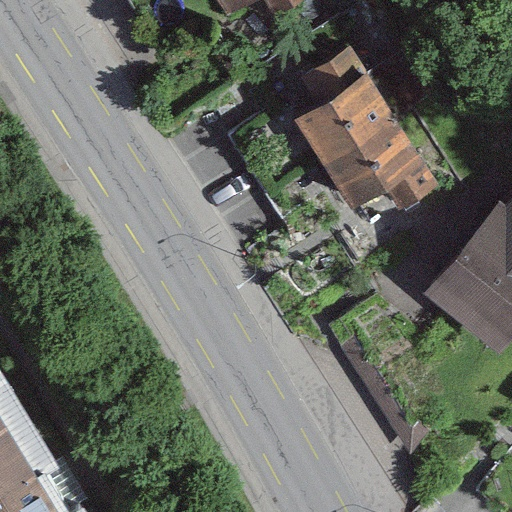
[(215,0),(153,0),(185,49),(229,21),(215,0)]
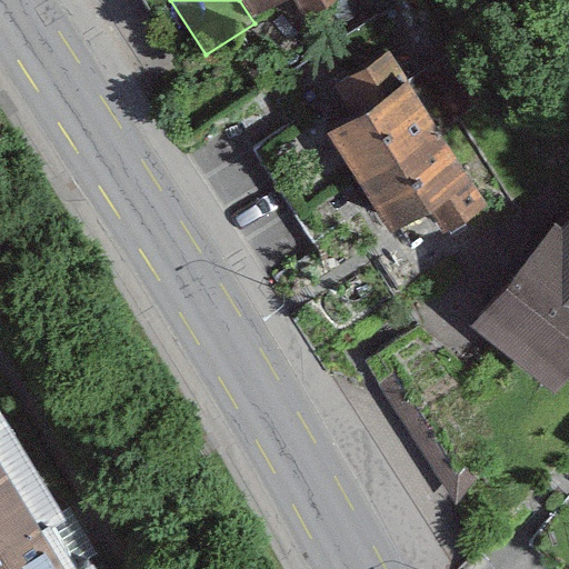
[(239,0),(255,23),(290,0),(292,0),(307,21),(340,0),(239,0)]
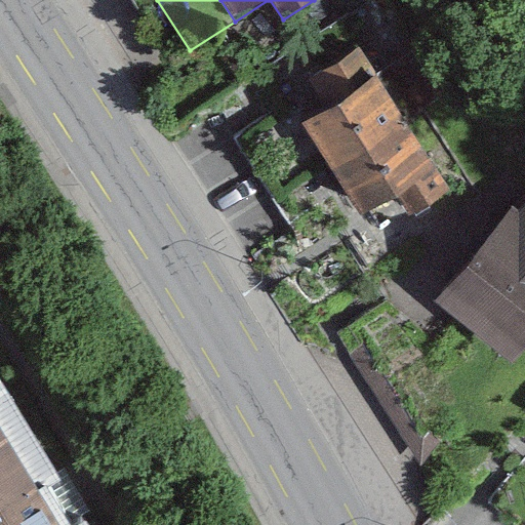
[(439,94),(410,46),(384,62),(411,110),(439,94)]
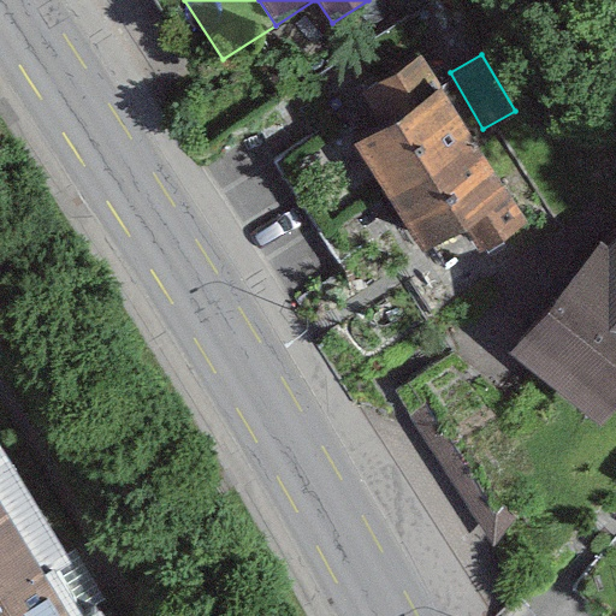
[(389,202),(475,142),(422,57),(378,84),(400,119),(355,148),(389,202)]
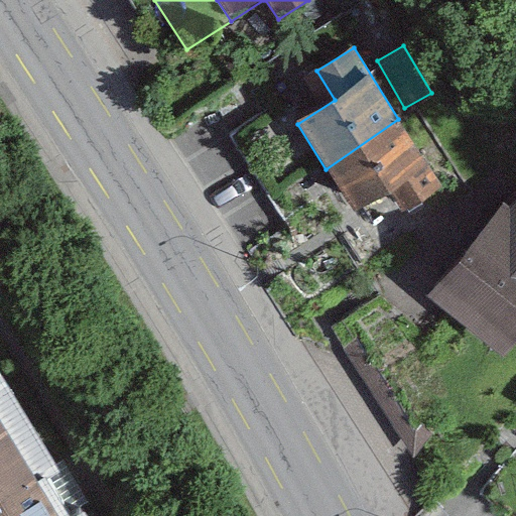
[(406,214),(443,190),(398,119),(326,169),(355,216),(393,191),(406,214)]
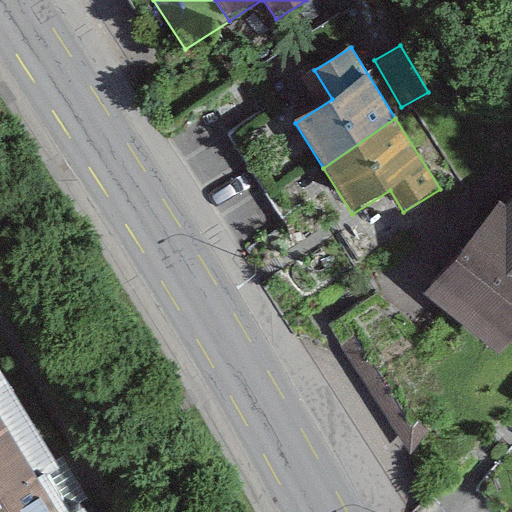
[(323,168),(295,123),(247,152),(304,244),(352,214),(323,168)]
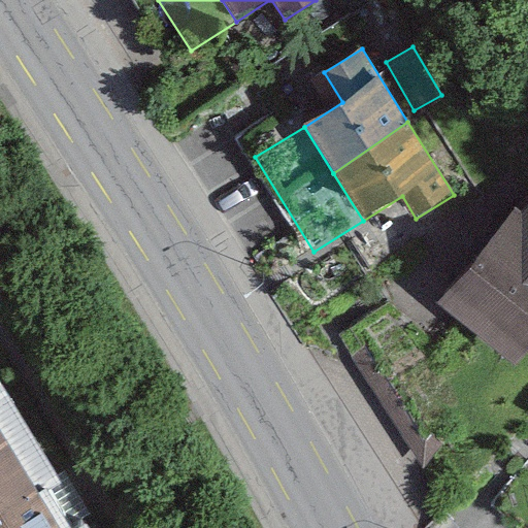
[(527,328),(527,193),(515,183),(417,294),(497,364),(527,328)]
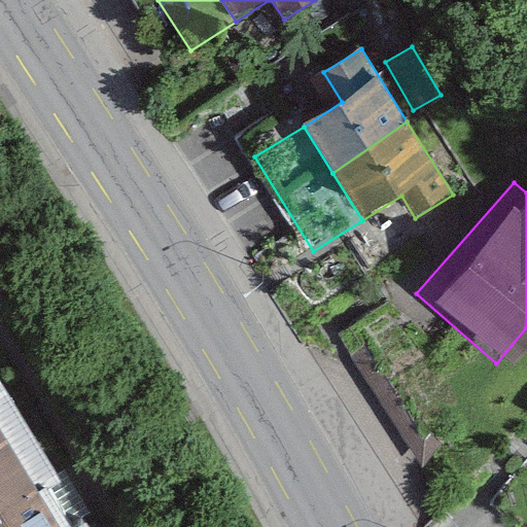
[(485,428),(410,311),(357,345),(432,461),(485,428)]
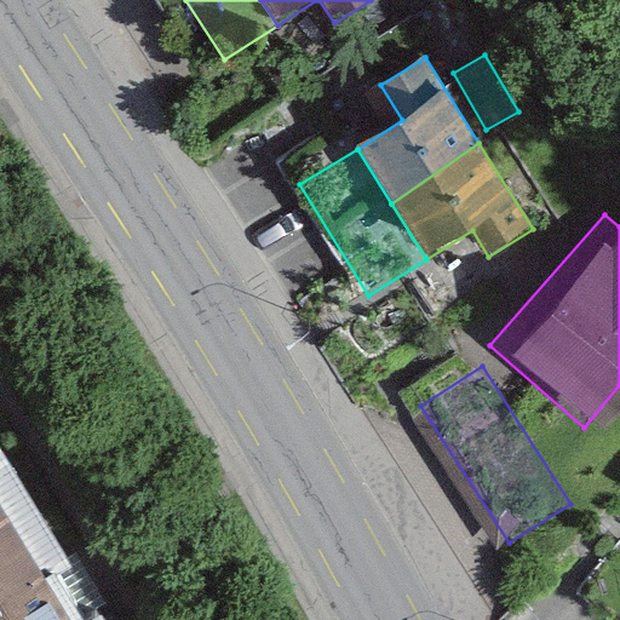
[(102,619),(1,451),(0,451),(0,619),(102,619)]
